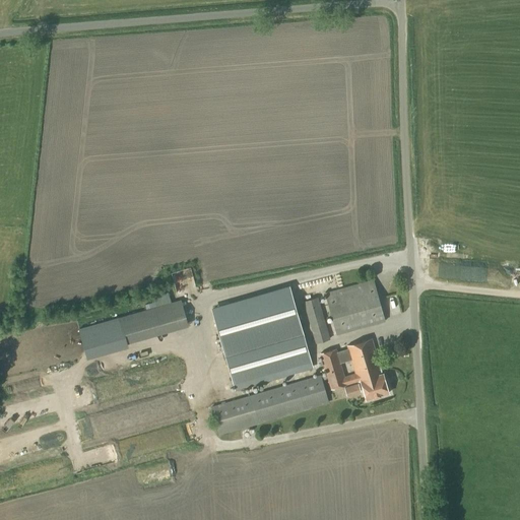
[(393,288),(397,279),(393,277),(389,287),(393,288)]
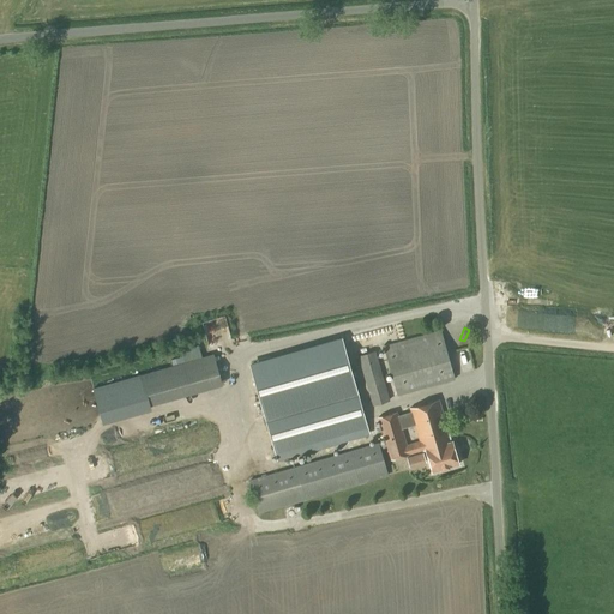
[(396,391),(453,375),(440,330),(384,345),(396,391)]
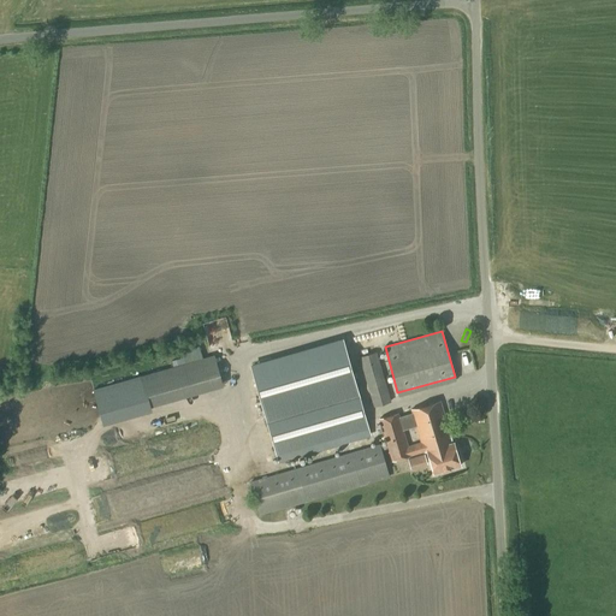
[(343,341),(252,367),(278,462),(371,436),(343,341)]
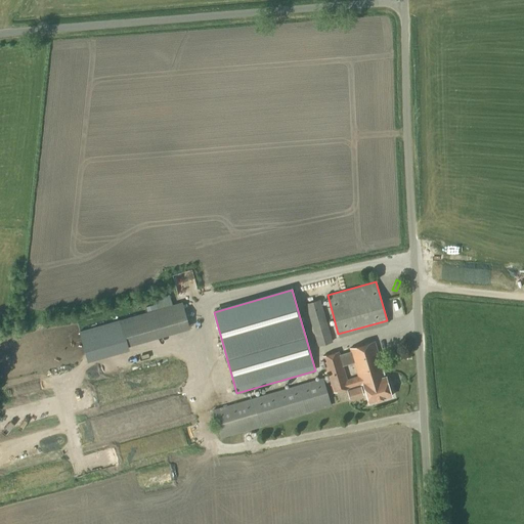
[(317,346),(333,342),(320,300),(305,304),(317,346)]
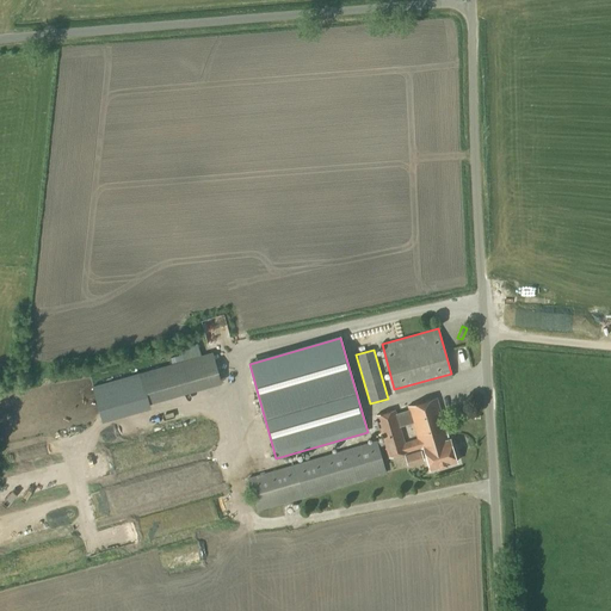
[(147,405),(222,383),(213,352),(139,374),(147,405)]
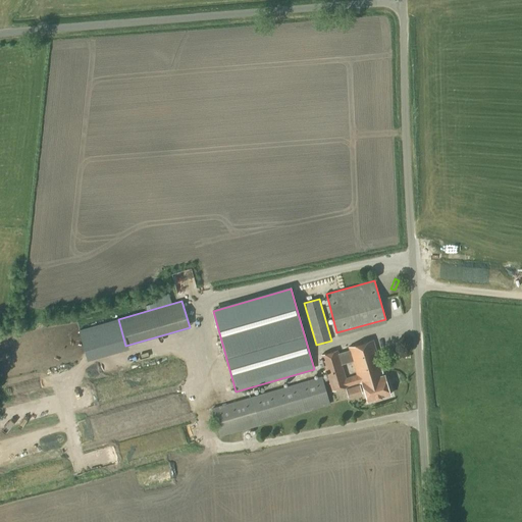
[(362,382),(367,401),(389,395),(384,375),(383,375),(373,340),(348,348),(349,350),(338,353),(337,351),(321,355),(332,392),(348,386),(359,383),(362,382)]
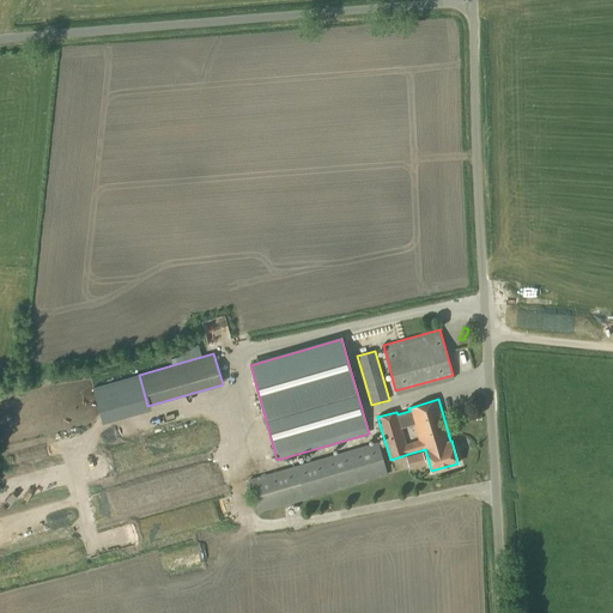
[(258,513),(388,475),(377,442),(248,479),(258,513)]
